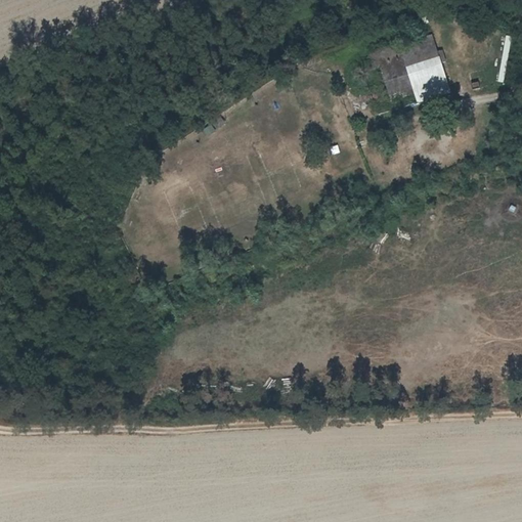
[(405,67),(438,56),(431,33),(398,43),(402,57),(405,67)]
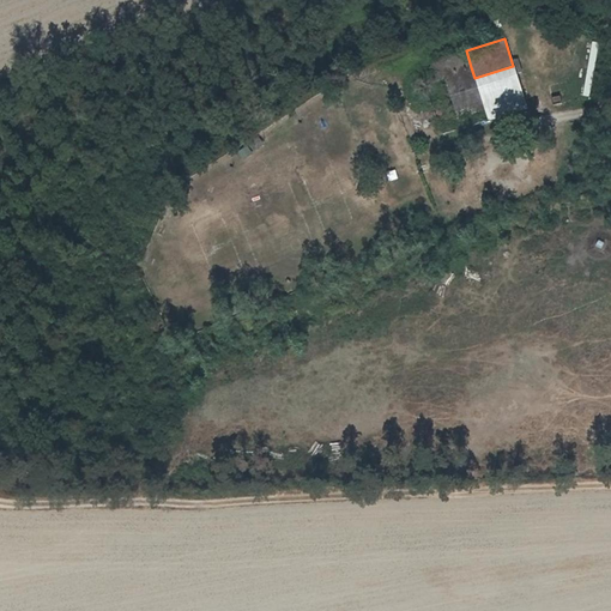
[(471,67),(466,50),(431,61),(436,77),(443,76),(471,67)]
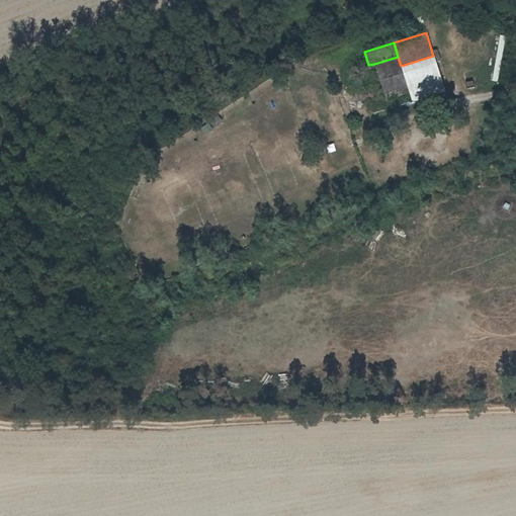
[(433,56),(401,66),(403,72),(409,91),(411,99),(443,89),(433,56)]
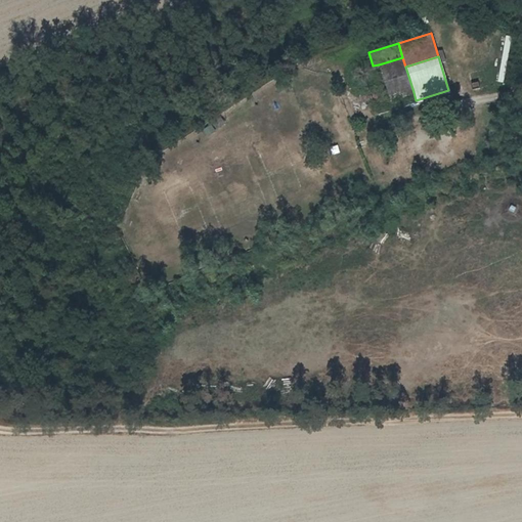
[(407,73),(405,67),(402,57),(379,64),(384,80),(407,73)]
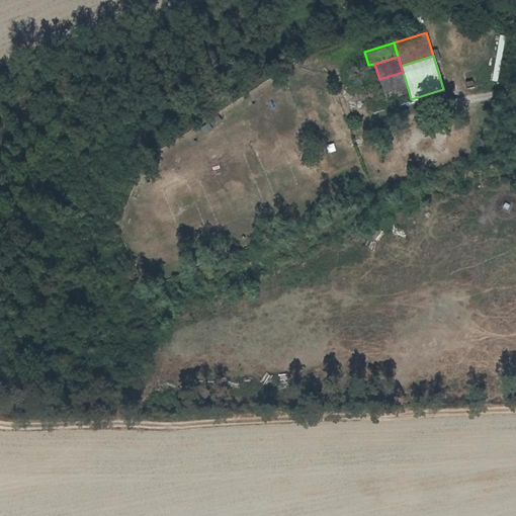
[(403,72),(379,79),(385,98),(409,91),(403,72)]
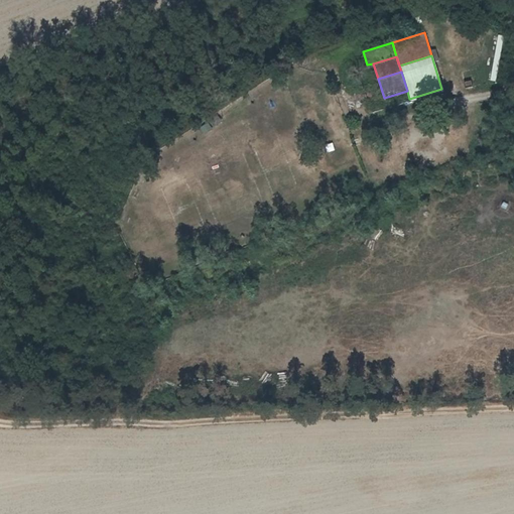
All buildings are outlined.
